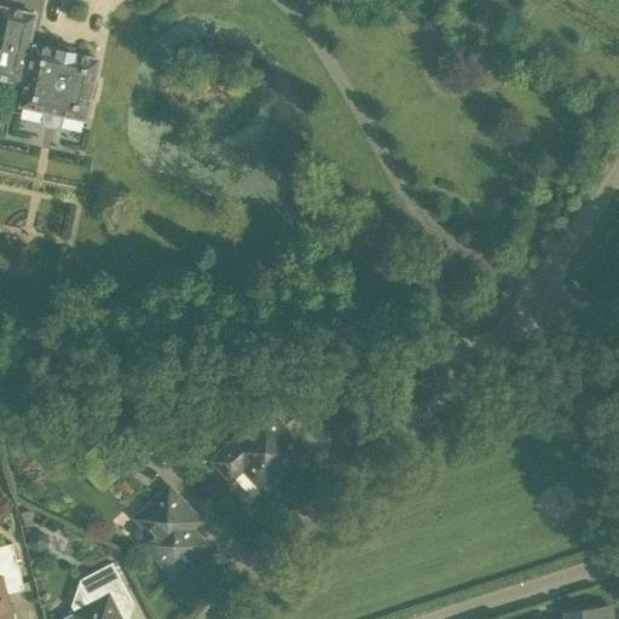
[(28,50),(36,15),(3,7),(0,18),(0,77),(25,85),(21,105),(45,111),(42,121),(46,126),(56,128),(61,125),(63,115),(87,120),(99,59),(34,46),(34,51),(28,50)]
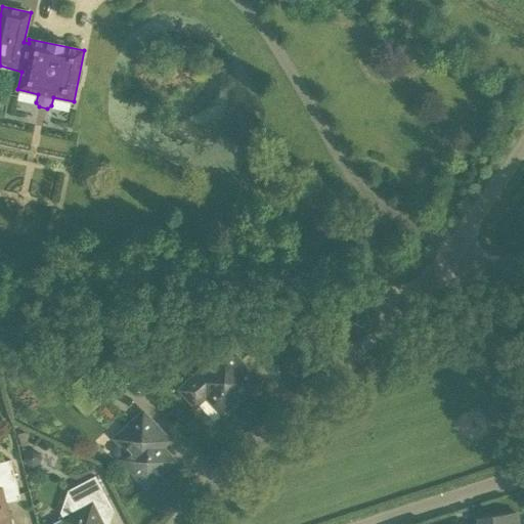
[(258,383),(225,348),(191,381),(188,378),(176,389),(195,409),(208,398),(223,415),(258,383)]
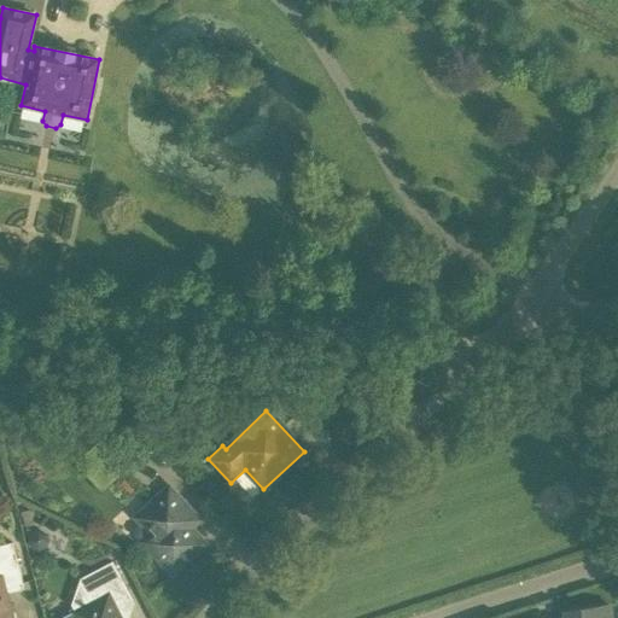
[(192,513),(168,488),(136,518),(151,534),(141,542),(173,575),(205,544),(190,529),(190,522),(186,518),(192,513)]
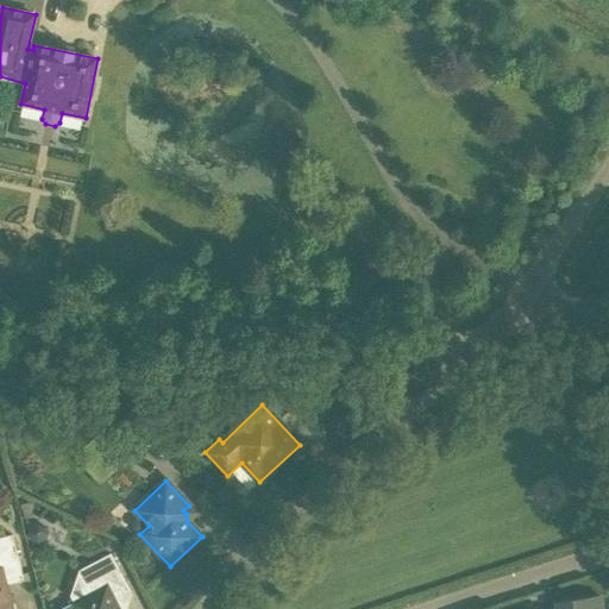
[(0,608),(11,608),(5,585),(24,581),(13,534),(0,537),(0,608)]
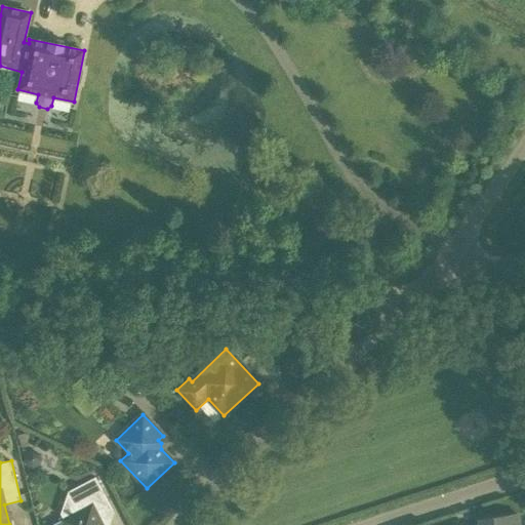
[(69,490),(79,511),(50,524),(103,524),(101,520),(114,513),(95,477),(69,490)]
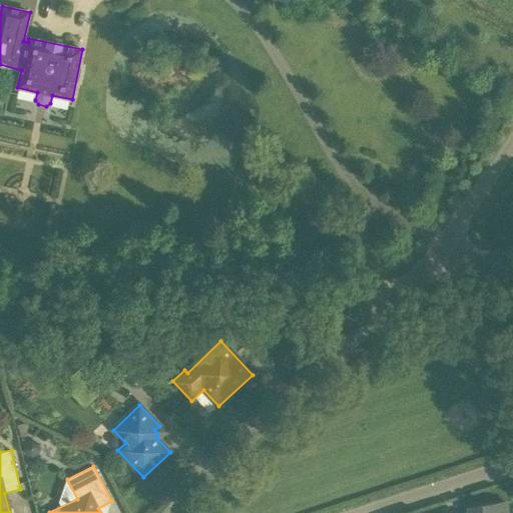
[(469,512),(507,512),(506,503),(469,508),(469,512)]
